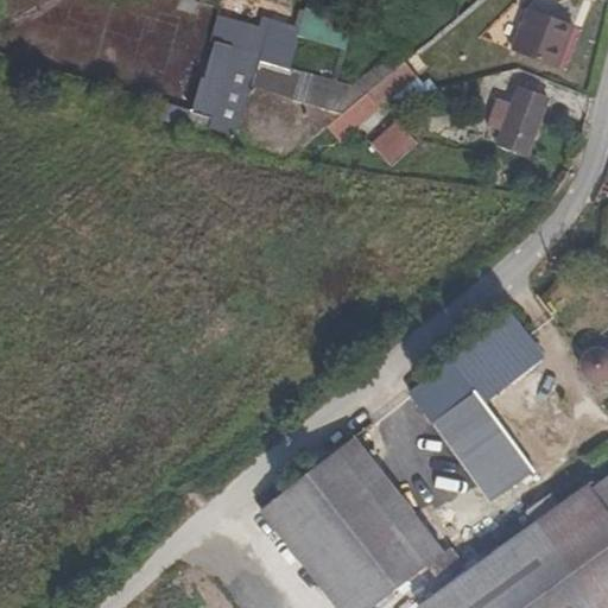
[(572,29),(529,11),(512,51),(557,69),(572,29)]
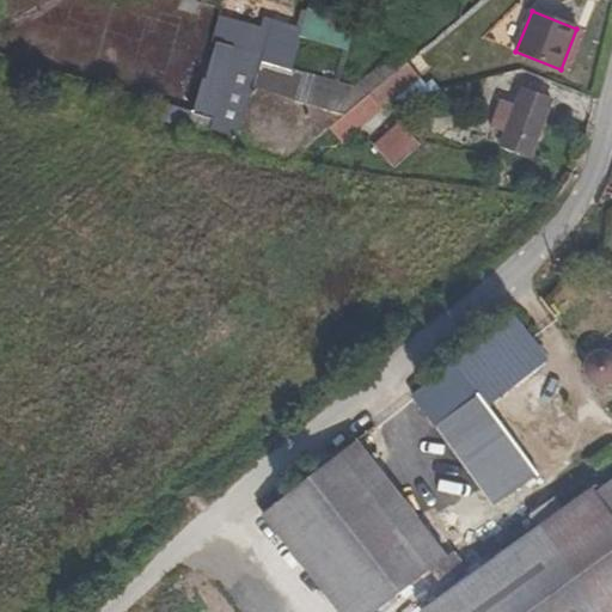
[(301,38),(350,48),(356,23),(307,12),(301,38)]
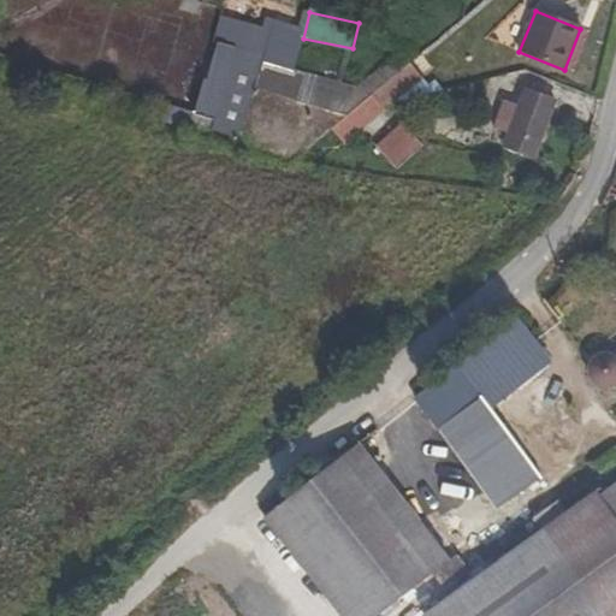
[(345,117),(311,107),(296,102),(301,84),(260,72),(265,55),(217,42),(206,81),(203,80),(190,129),(211,134),(211,131),(238,138),(236,148),(289,165),(345,117)]
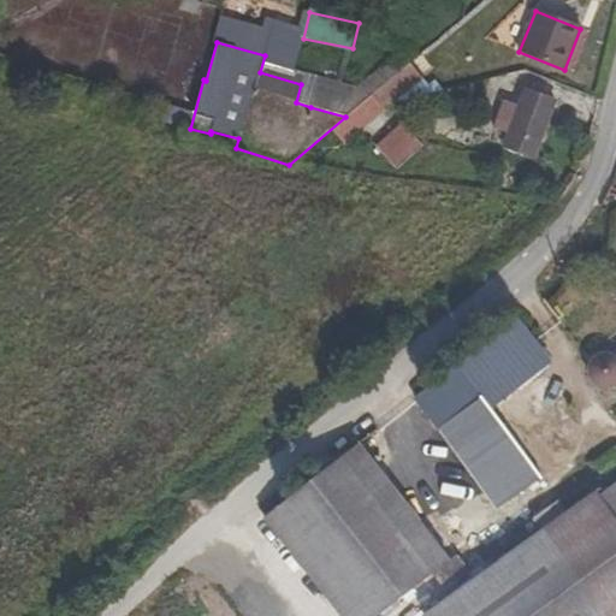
[(320,70),(311,107),(345,117),(368,98),(409,64),(397,51),(353,88),(343,84),(344,77),(320,70)]
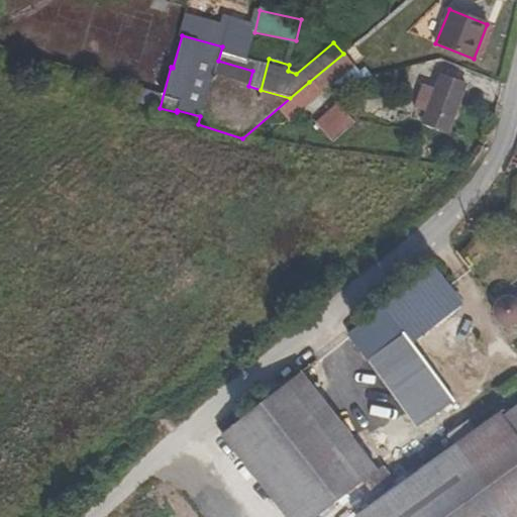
[(309,82),(317,91),(331,87),(354,67),(343,54),(309,82)]
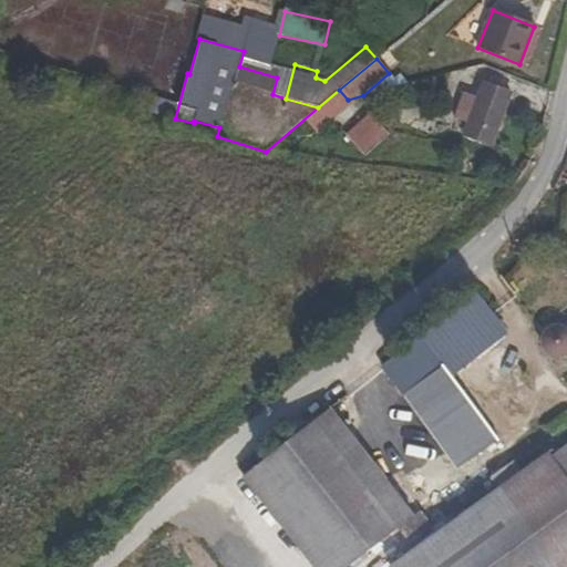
[(512,94),(483,83),(464,135),(492,145),(512,94)]
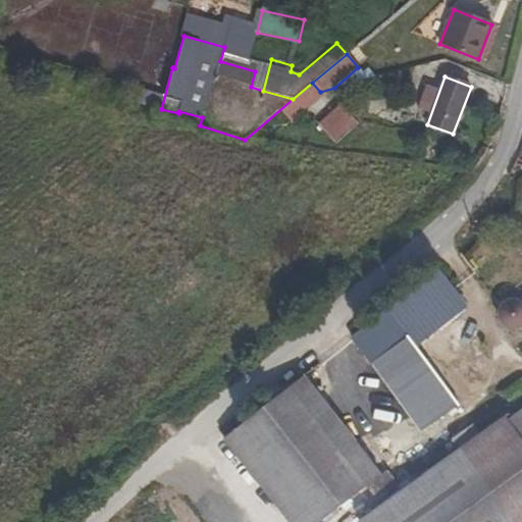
[(358,124),(342,107),(321,125),(337,144),(358,124)]
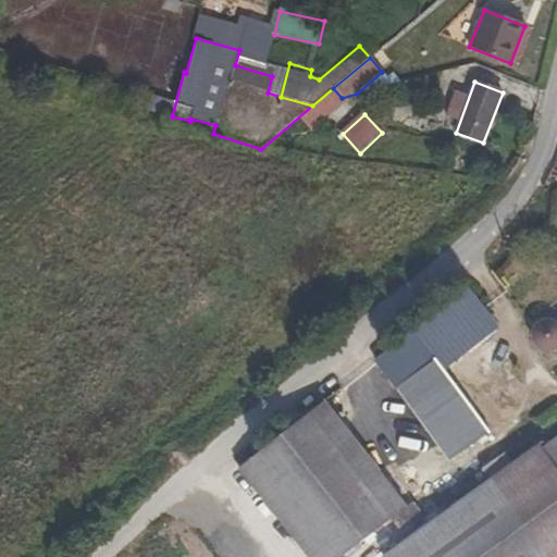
[(484,309),(468,288),(408,335),(423,356),(484,309)]
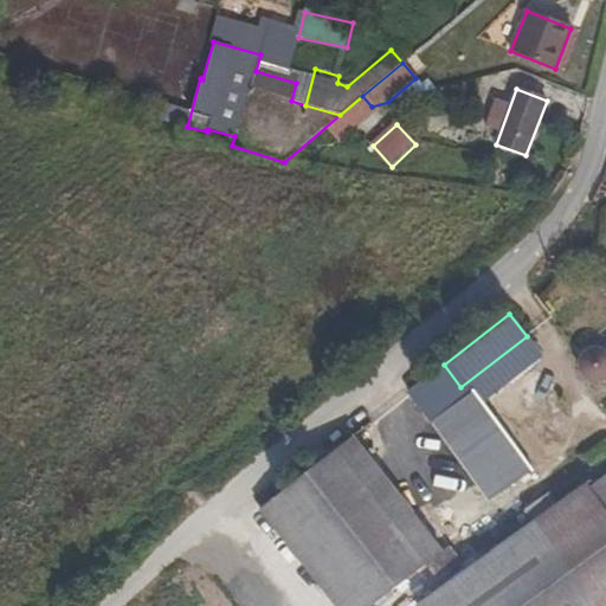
[(605,354),(603,353),(599,353),(594,353),(591,354),(587,356),(585,360),(582,363),(582,368),(582,372),(584,376),(586,380),(588,382),(592,385),(595,385),(600,385),(604,384),(605,384),(605,382),(605,354)]
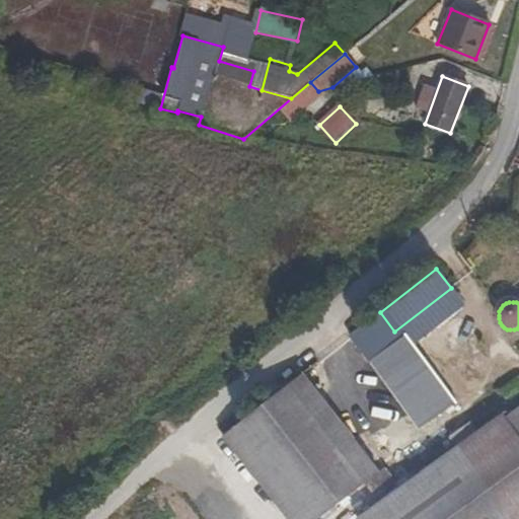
[(366,354),(394,331),(380,312),(351,335),(366,354)]
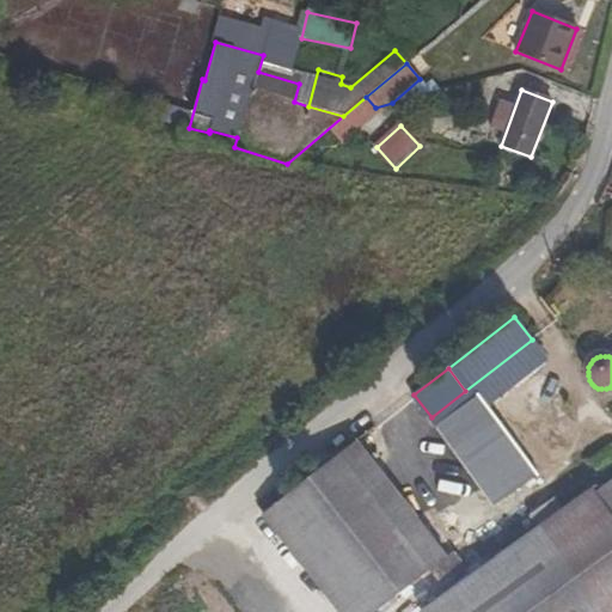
[(448,445),(464,465),(472,458),(506,500),(538,475),(475,396),(451,415),(464,433),(448,445)]
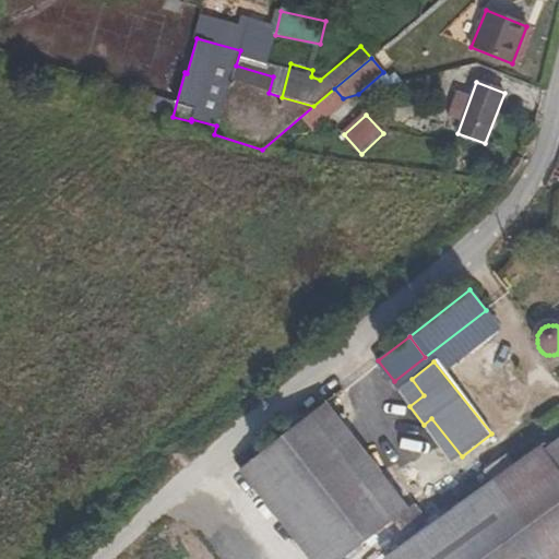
[(300,550),(388,483),(325,402),(238,471),(300,550)]
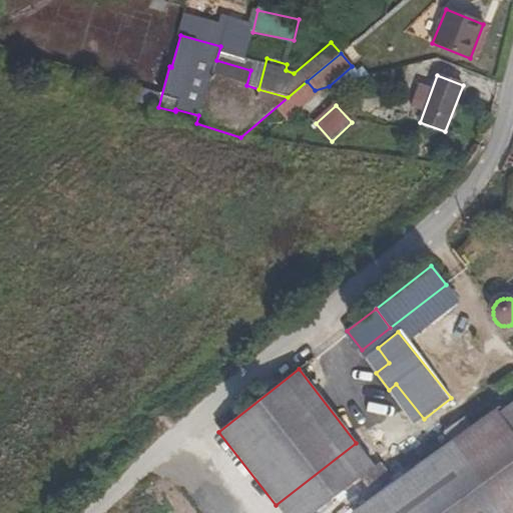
[(501,391),(512,381),(512,375),(509,371),(494,383),(501,391)]
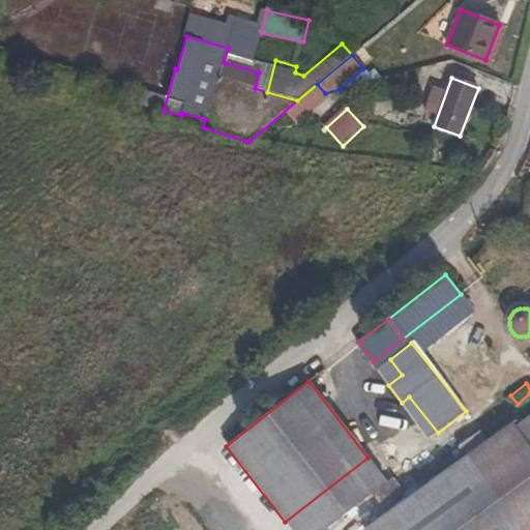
[(529,414),(512,427),(529,450),(529,414)]
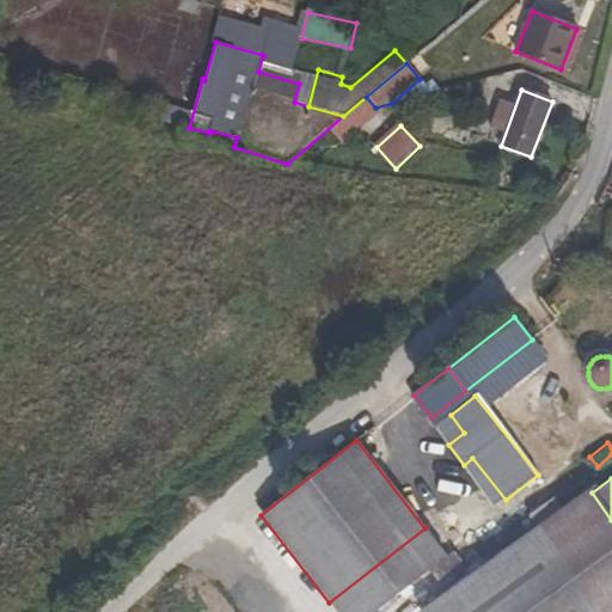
[(611,611),(611,520),(592,493),(591,491),(560,514),(549,499),(527,514),(539,530),(424,611),(611,611)]
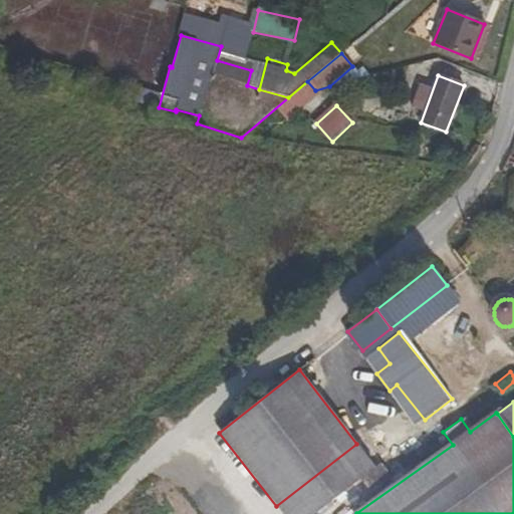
[(282,513),(313,513),(359,479),(374,467),(356,444),(276,506),(282,513)]
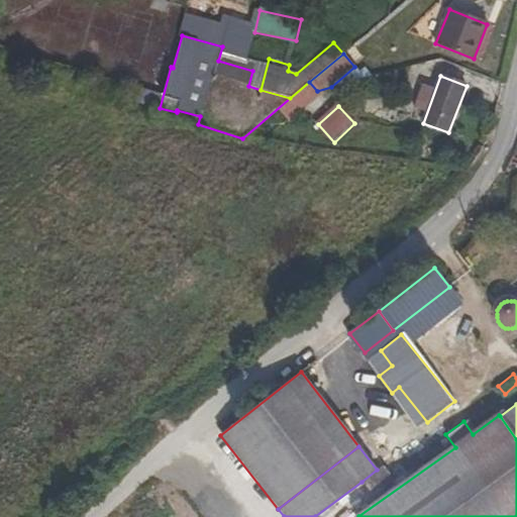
[(372,496),(393,480),(382,466),(377,470),(362,482),(372,496)]
